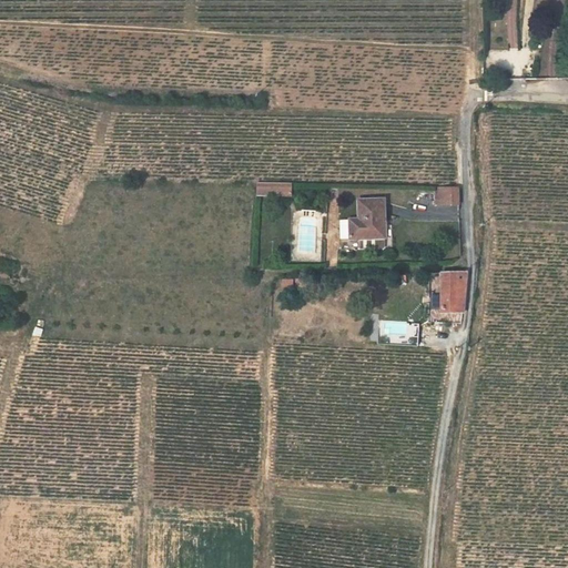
[(518,47),(516,16),(509,17),(510,48),(518,47)]
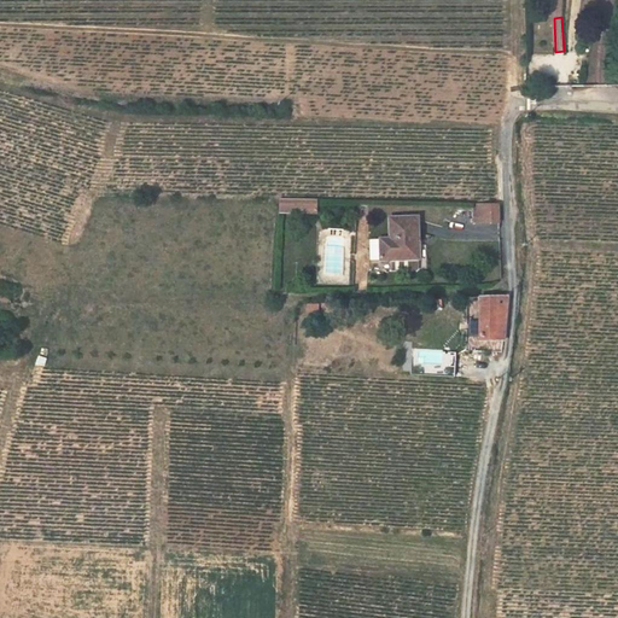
[(316,199),(293,199),(292,213),(316,213),(316,199)]
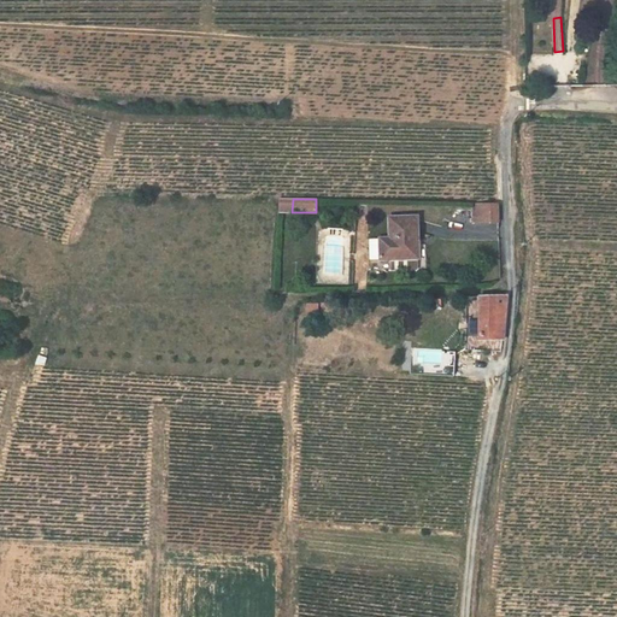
[(291,203),(278,203),(278,212),(291,212),(291,203)]
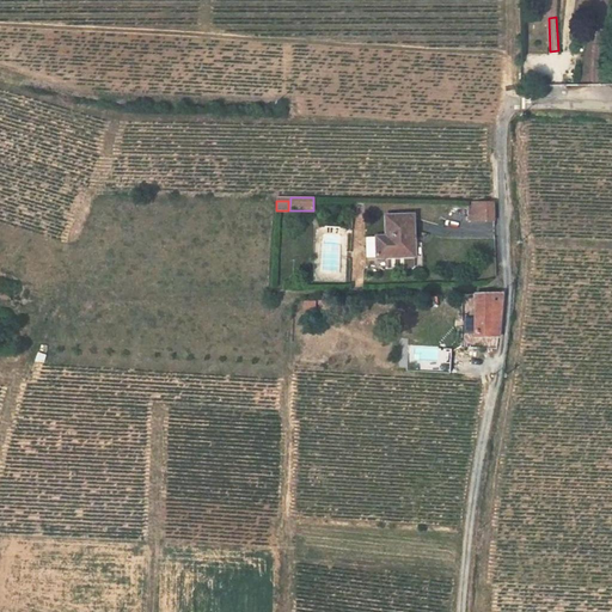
[(494,203),(472,203),(471,221),(493,221),(494,203)]
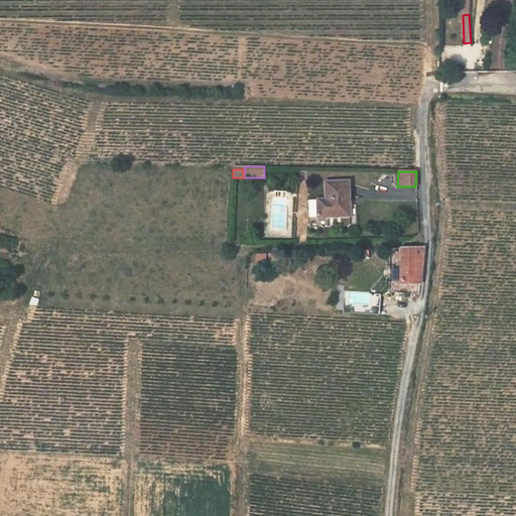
[(317,217),(326,216),(350,216),(350,199),(346,199),(345,178),(326,179),(326,199),(317,199),(317,217)]
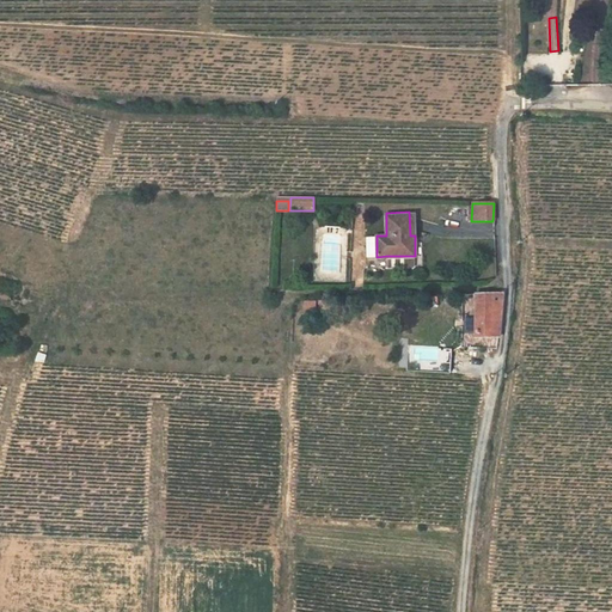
[(415,256),(386,256),(387,267),(416,267),(415,256)]
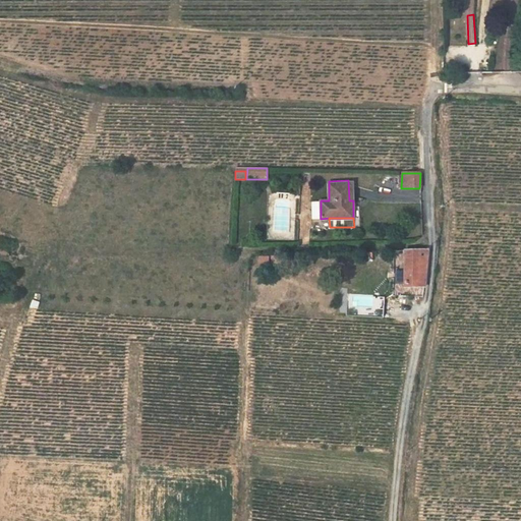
[(405,249),(403,283),(424,284),(425,250),(405,249)]
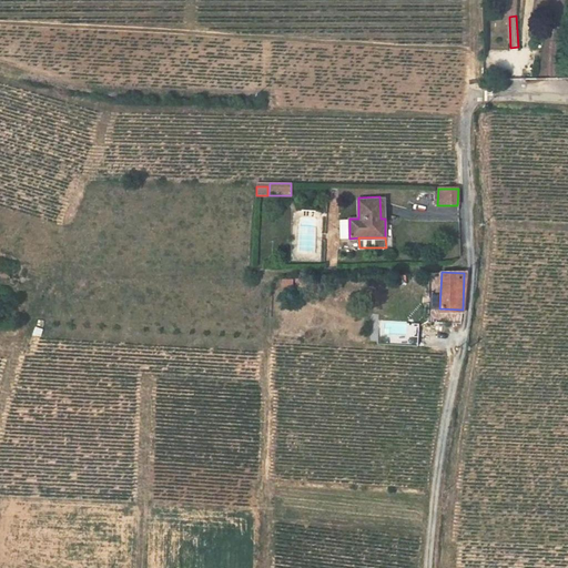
[(379,344),(417,344),(418,321),(379,321),(379,344)]
